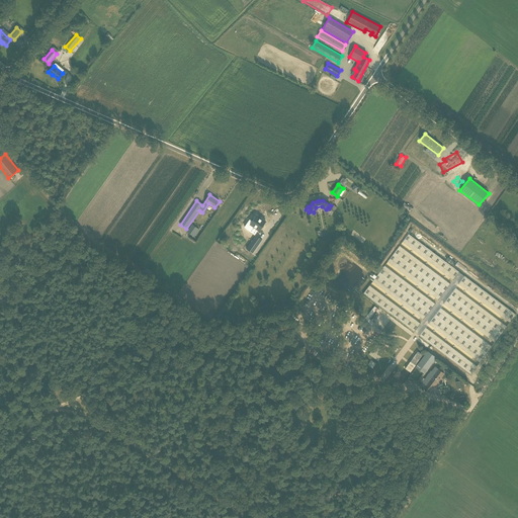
[(250,220),(245,227),(250,231),(253,227),(259,231),(265,222),(257,216),(252,222),(250,220)]
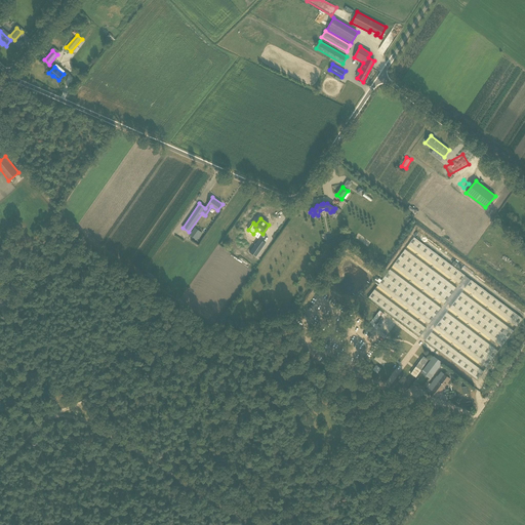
[(195,228),(190,235),(197,240),(202,232),(195,228)]
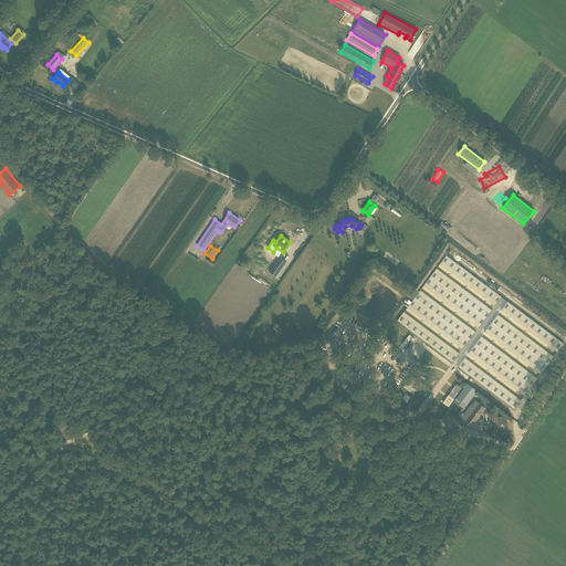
[(447,255),(440,264),(495,306),(502,297),(447,255)]
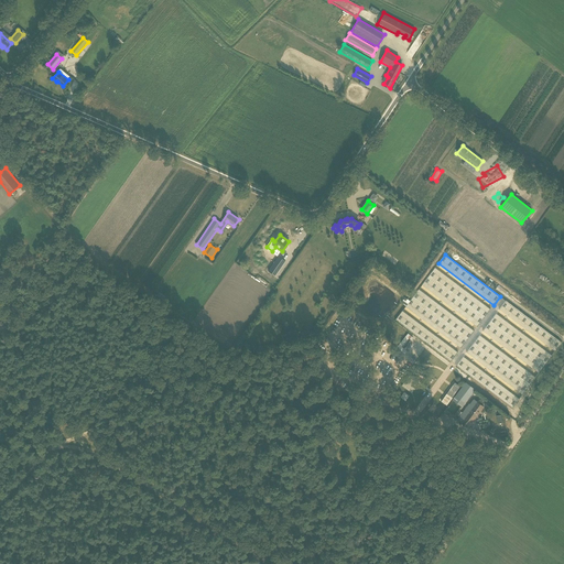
[(286,261),(279,256),(268,270),(275,277),(286,261)]
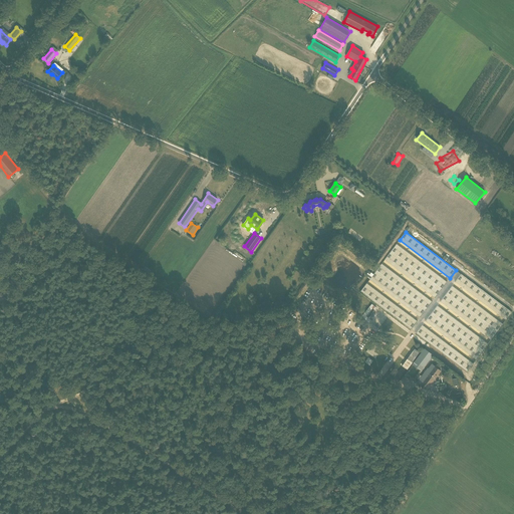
[(397,244),(391,252),(441,290),(447,282),(397,244)]
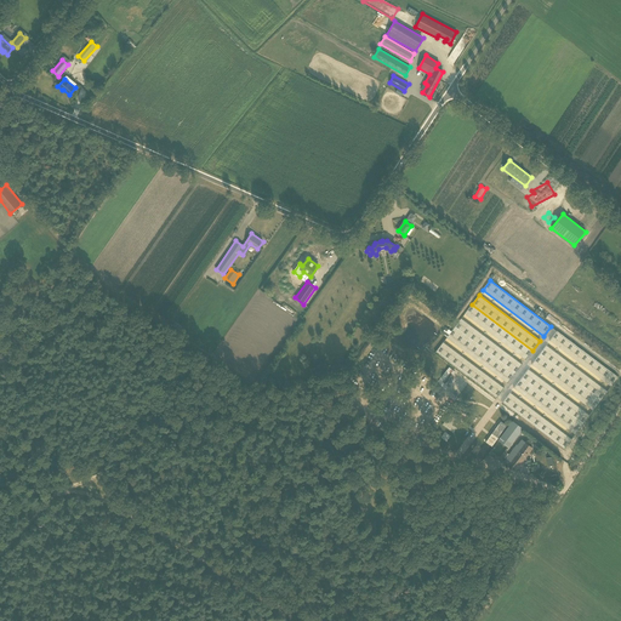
[(472,305),(465,314),(525,360),(533,351),(472,305)]
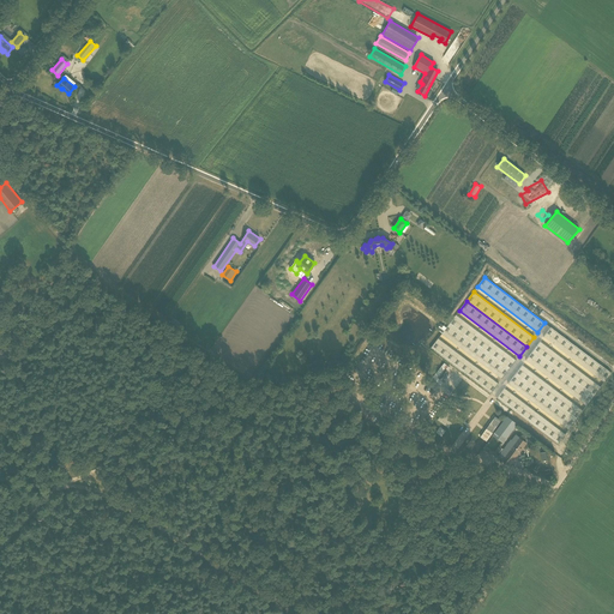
[(456,315),(447,325),(509,371),(516,361),(456,315)]
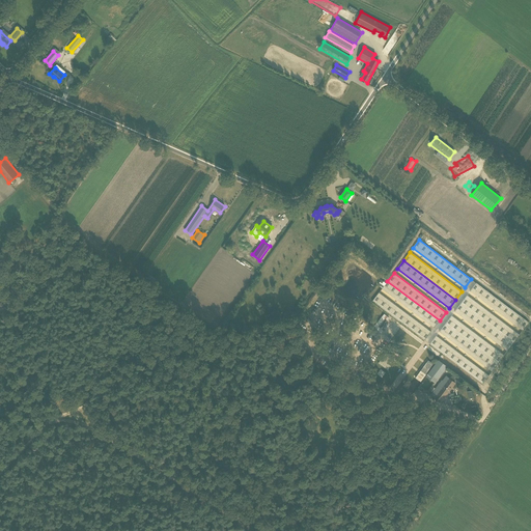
[(387,281),(381,289),(434,329),(440,320),(387,281)]
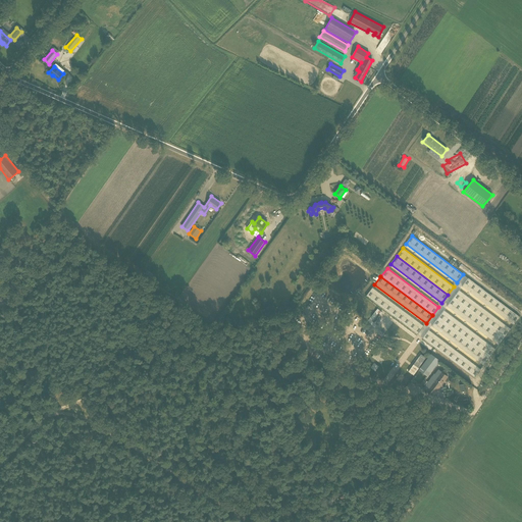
[(468,277),(462,285),(514,325),(520,317),(468,277)]
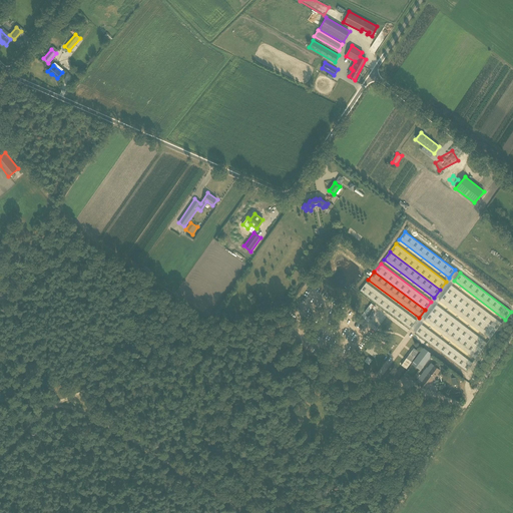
[(509,286),(511,282),(500,276),(498,280),(509,286)]
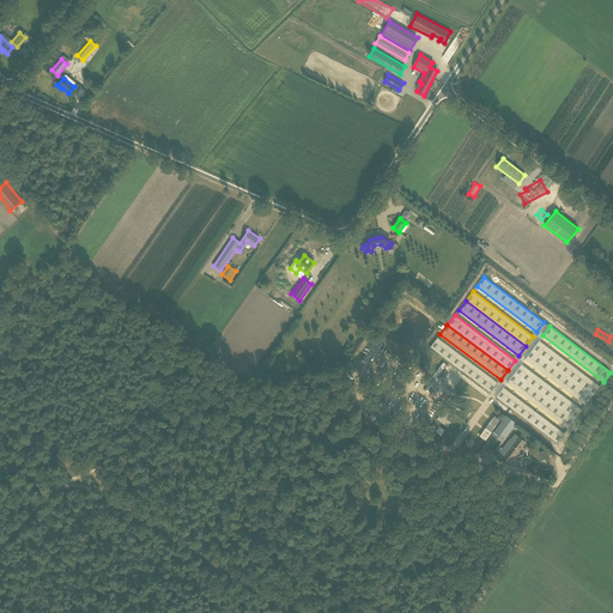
[(436,339),(429,349),(490,394),(497,384),(436,339)]
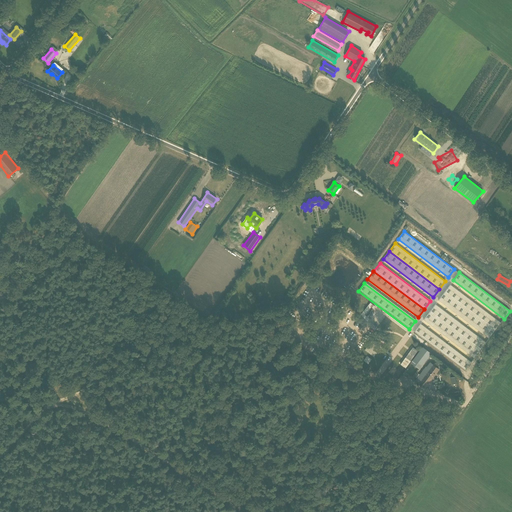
[(450,284),(444,292),(495,331),(501,323),(450,284)]
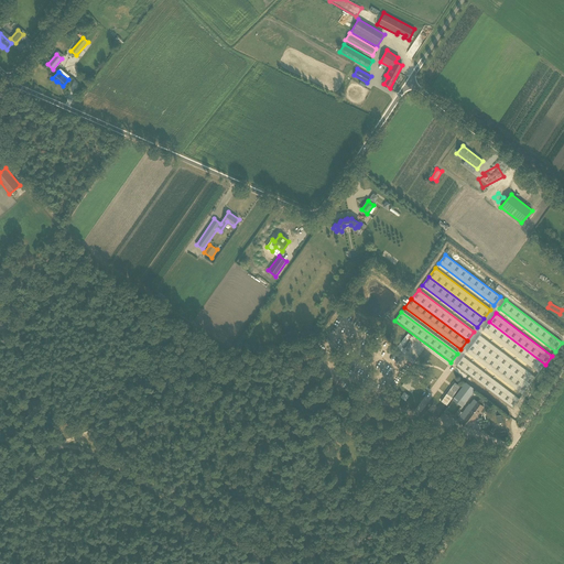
[(489,322),(483,331),(538,373),(545,365),(489,322)]
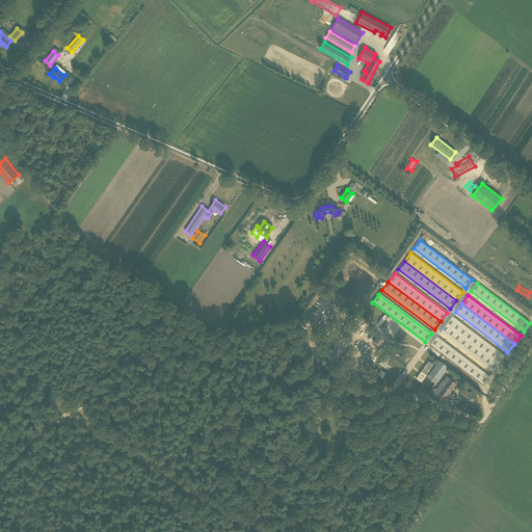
[(452,316),(446,324),(498,365),(504,356),(452,316)]
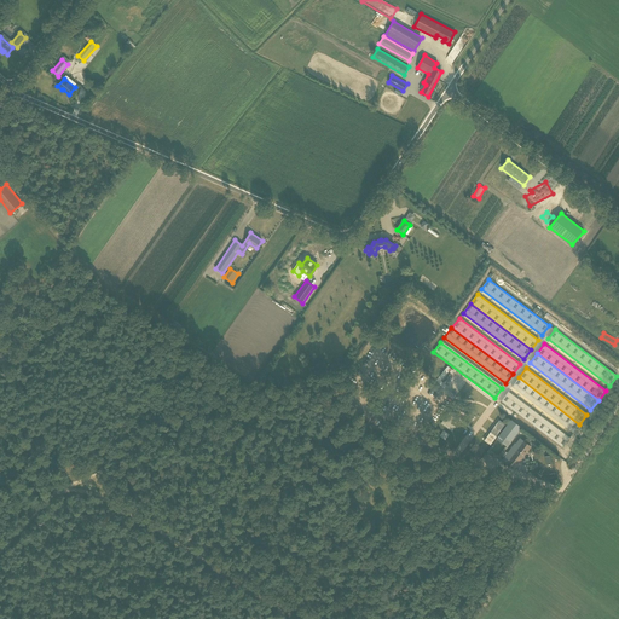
[(519,377),(512,387),(572,433),(579,424),(519,377)]
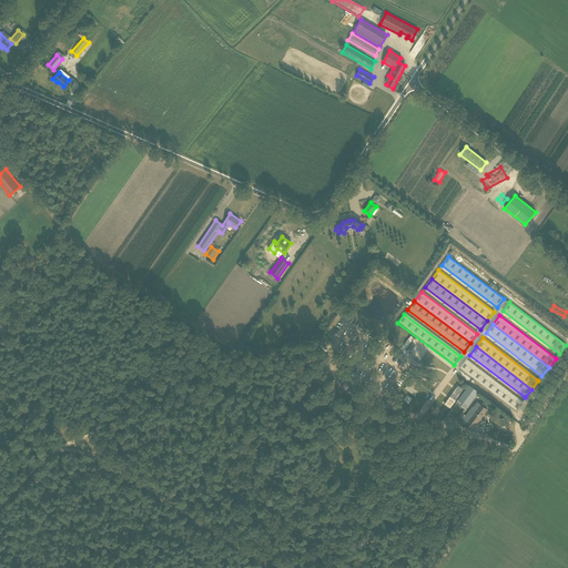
[(466,359),(459,368),(515,411),(521,402),(466,359)]
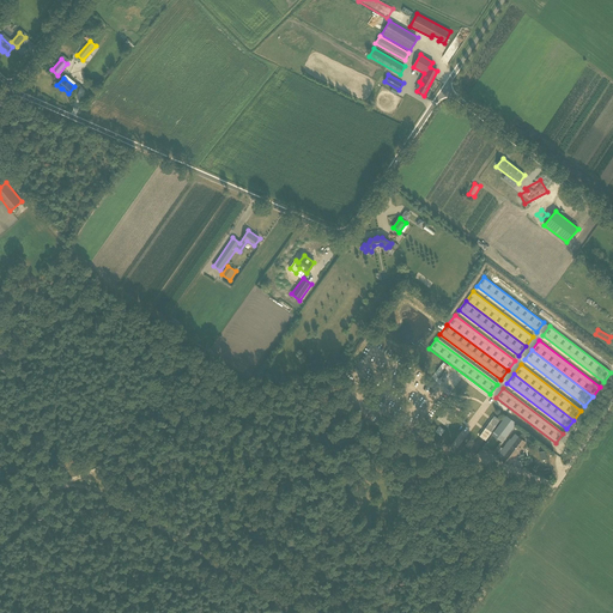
[(467,411),(487,425),(497,412),(477,398),(467,411)]
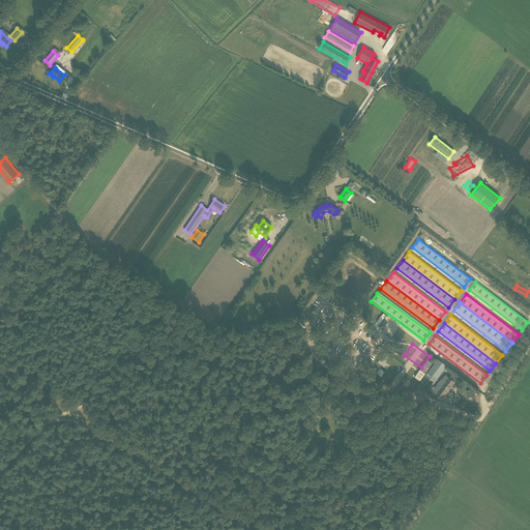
[(383,354),(378,362),(387,370),(393,361),(383,354)]
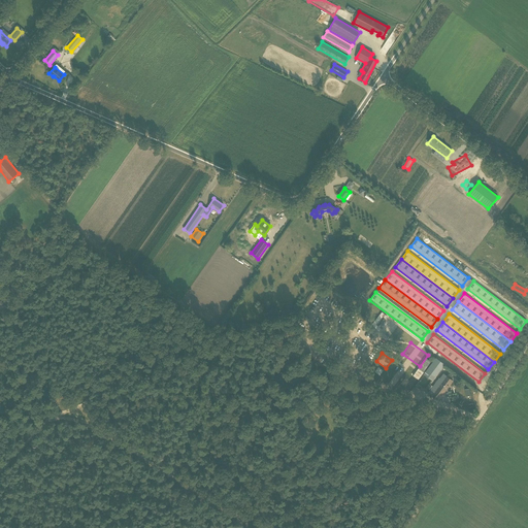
[(435,358),(429,367),(437,374),(444,365),(435,358)]
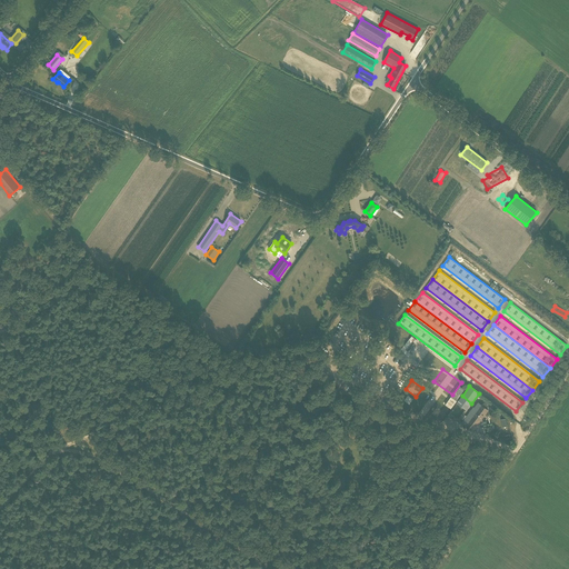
[(451,397),(445,405),(451,409),(457,401),(451,397)]
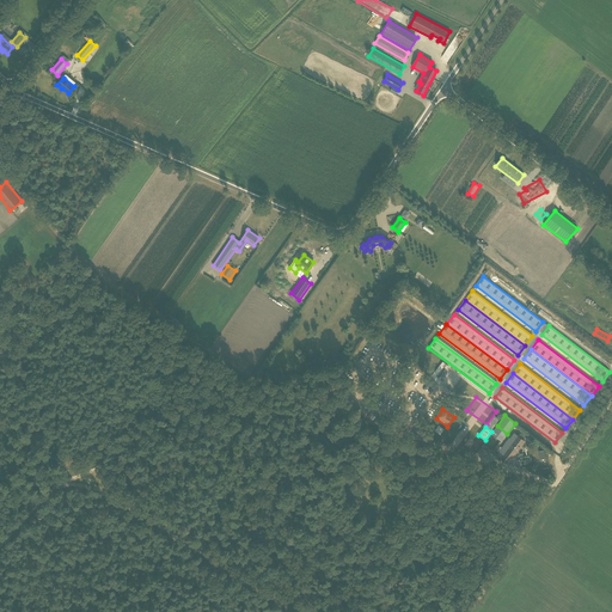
[(502,447),(496,454),(508,463),(525,441),(518,435),(513,441),(509,438),(503,445),(508,447),(506,451),(502,447)]
